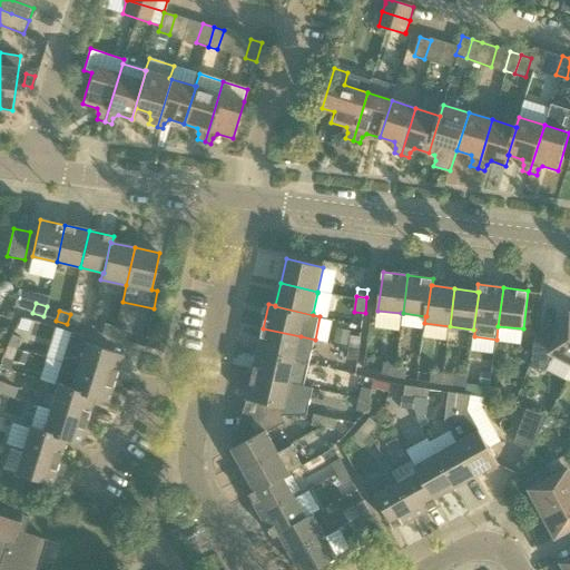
[(78,327),(81,317),(70,314),(67,324),(78,327)]
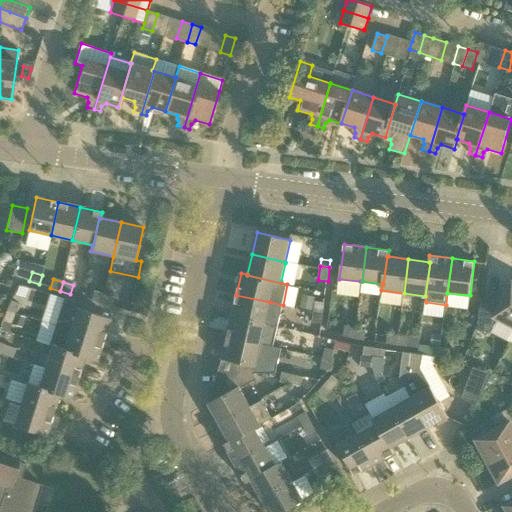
[(508,342),(510,340),(511,335),(511,284),(500,308),(481,306),(482,300),(481,299),(477,330),(491,332),(508,342)]
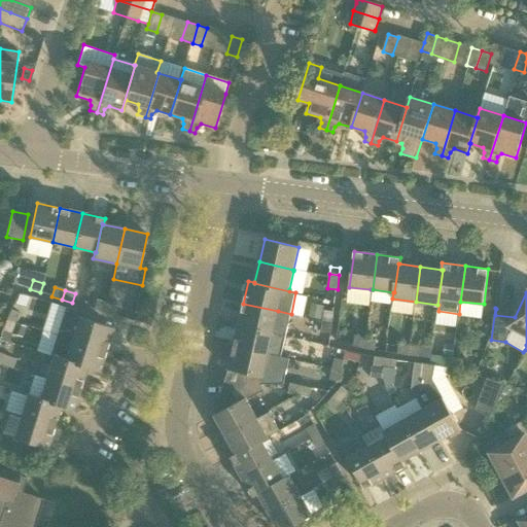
[(104,313),(107,304),(97,301),(94,309),(104,313)]
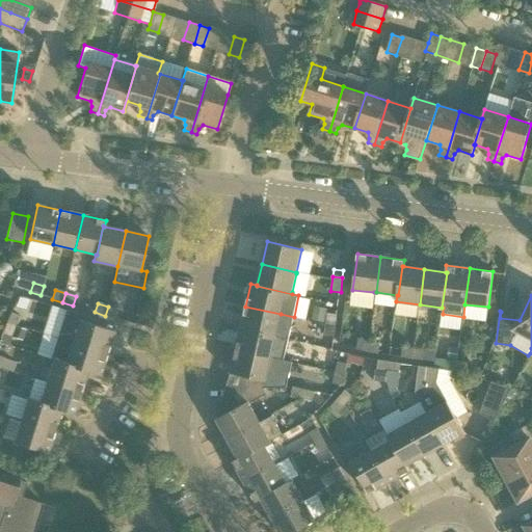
[(105,316),(115,319),(118,310),(108,307),(105,316)]
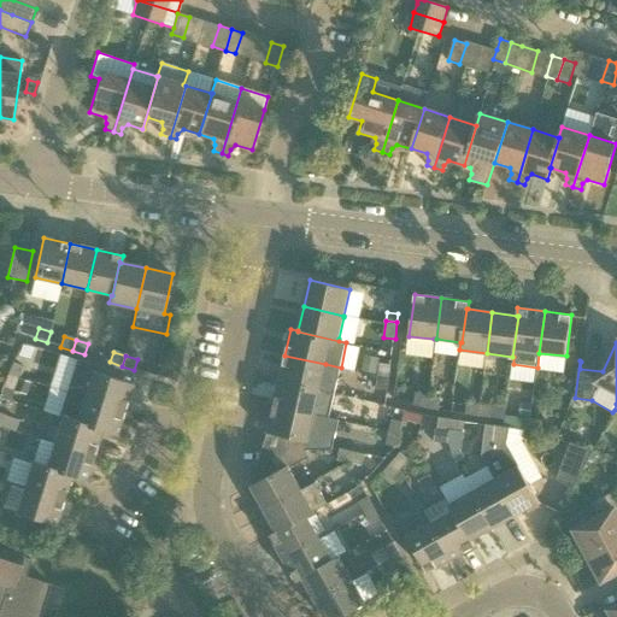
[(319,389),(325,364),(285,356),(280,381),(319,389)]
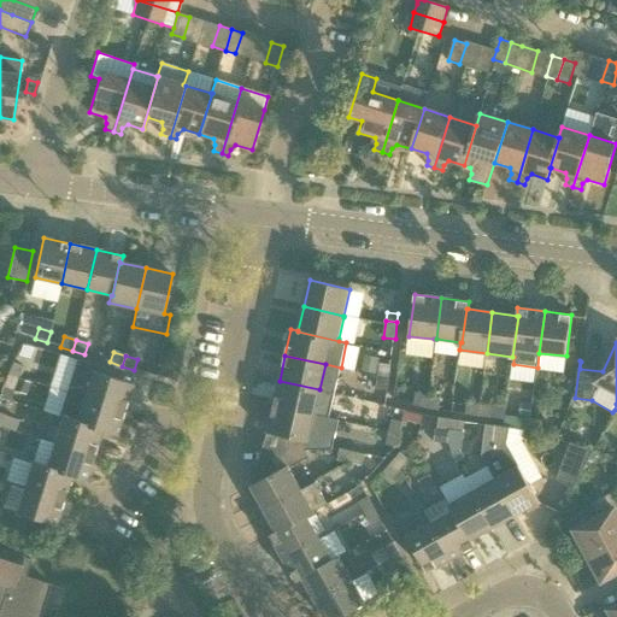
[(131,383),(94,372),(97,365),(76,359),(66,392),(84,398),(124,411),(131,383)]
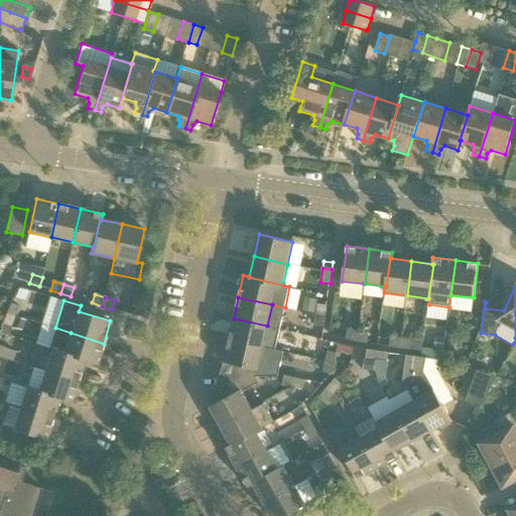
[(7,313),(15,316),(19,306),(10,303),(7,313)]
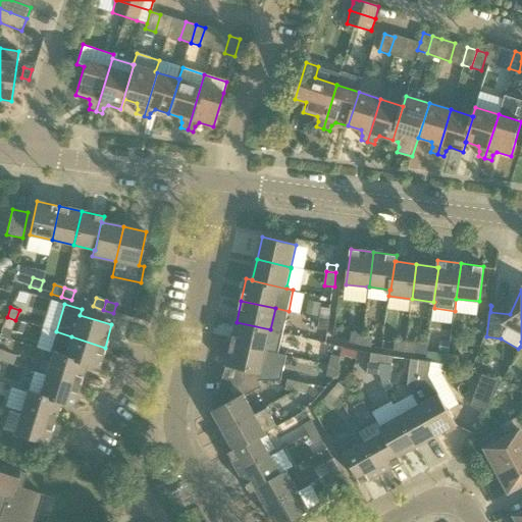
[(329,319),(331,309),(321,308),(320,318),(329,319)]
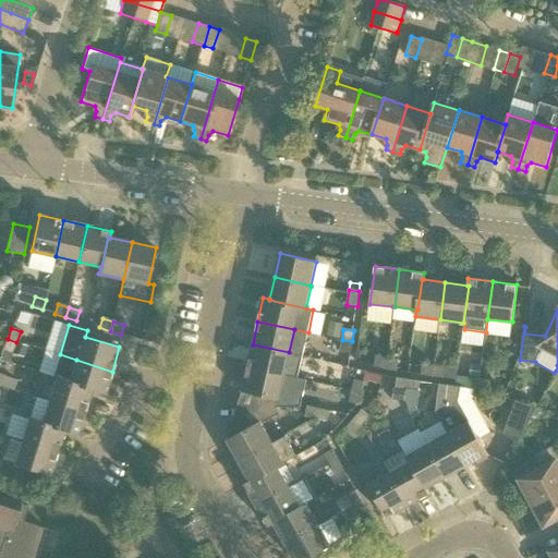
[(0,360),(9,363),(16,342),(8,339),(0,355),(0,360)]
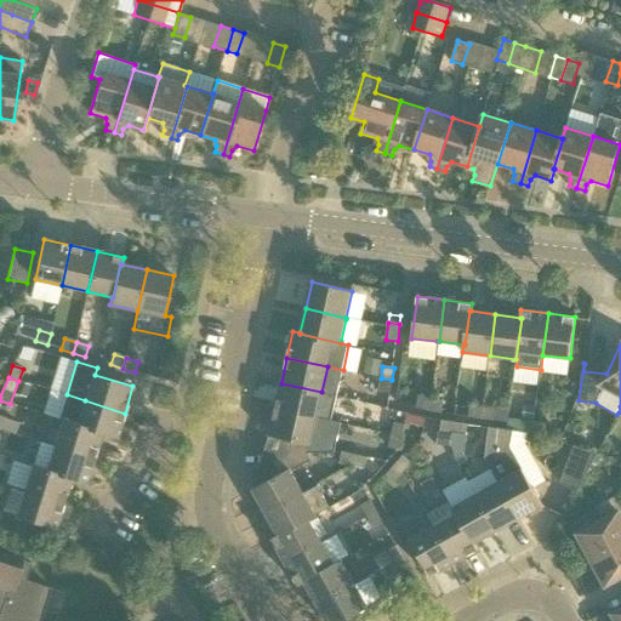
[(391,393),(392,380),(381,379),(380,392),(391,393)]
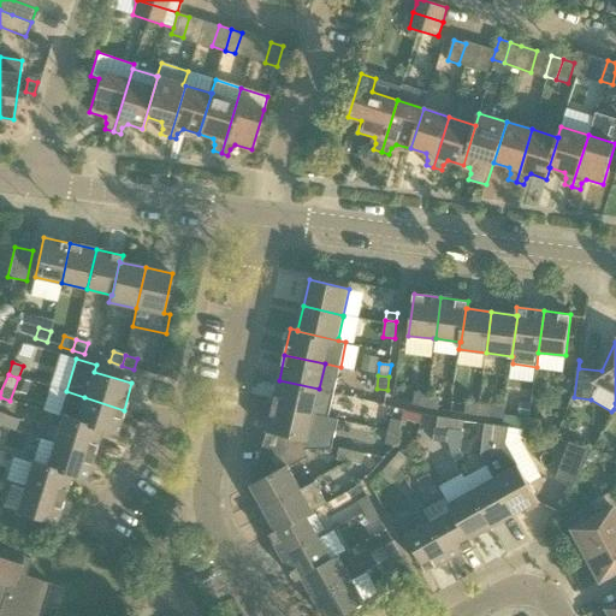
[(313,415),(319,389),(279,380),(273,406),(313,415)]
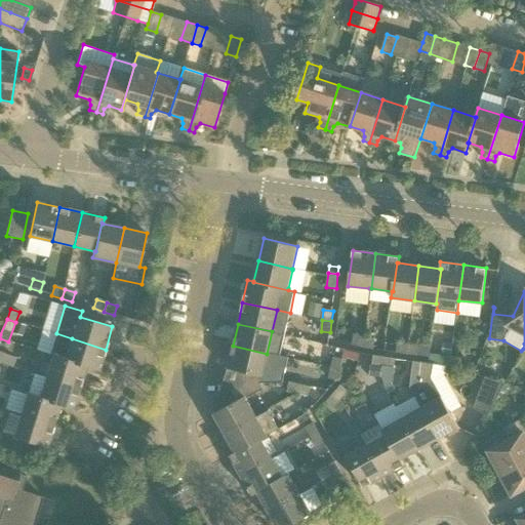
[(106,350),(72,338),(56,333),(50,355),(52,355),(52,357),(65,361),(65,360),(98,370),(106,350)]
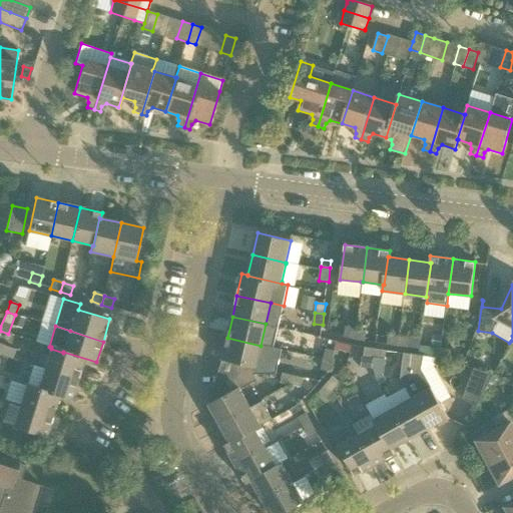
[(354,339),(357,330),(347,327),(344,337),(354,339)]
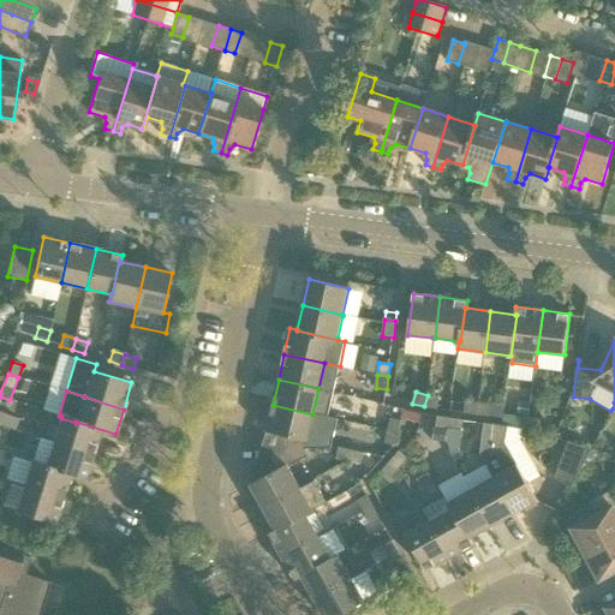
[(437,410),(440,398),(428,395),(424,406),(437,410)]
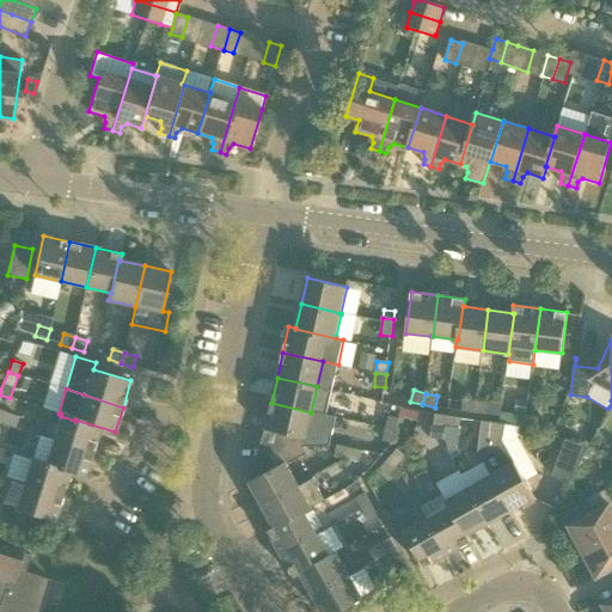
[(475,412),(476,401),(464,399),(461,411),(475,412)]
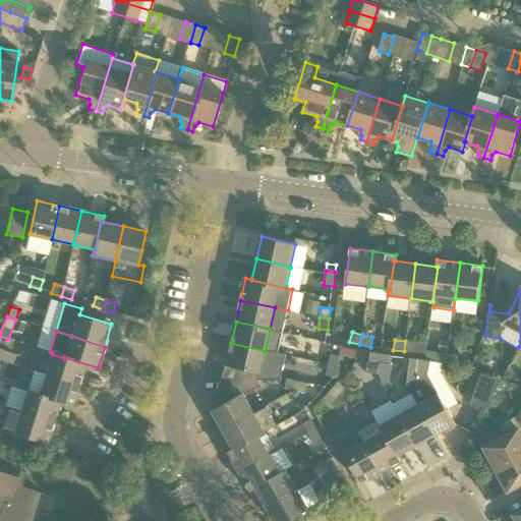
[(414,353),(416,343),(405,341),(404,351),(414,353)]
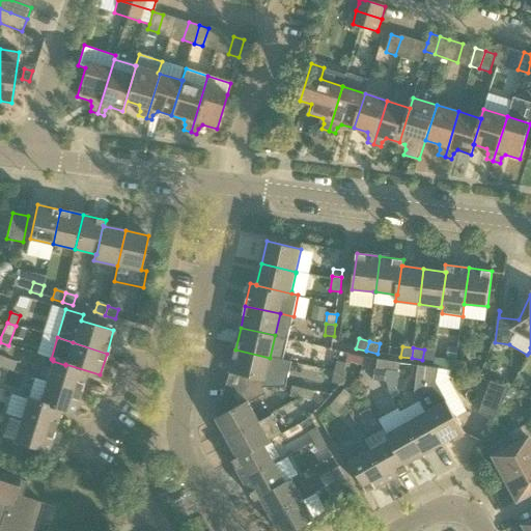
[(266,381),(270,358),(235,350),(230,372),(243,375),(240,388),(258,392),(263,389),(263,388),(264,381),(266,381)]
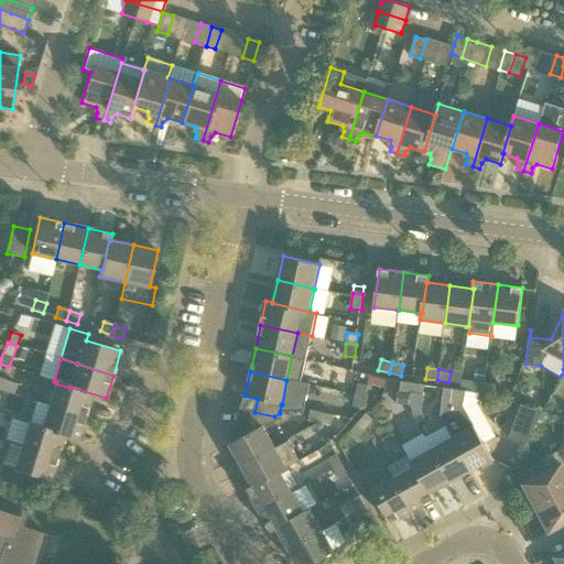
[(485,382),(484,382),(475,381),(462,379),(461,389),(473,391),(473,392),(483,393),(485,382)]
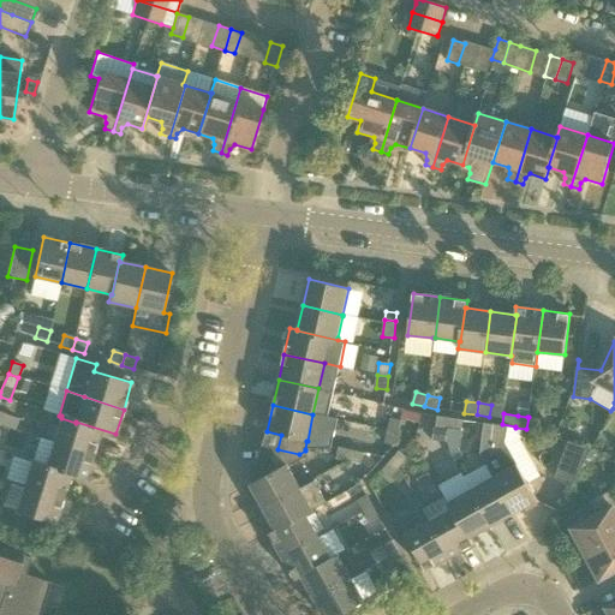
[(449,429),(451,418),(437,417),(436,428),(449,429)]
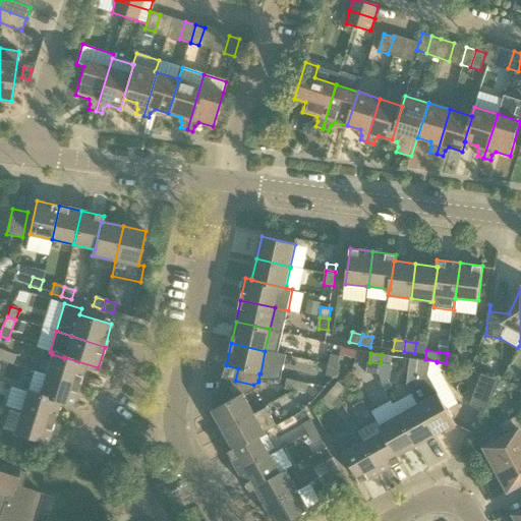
[(448,353),(446,363),(457,365),(459,355),(448,353)]
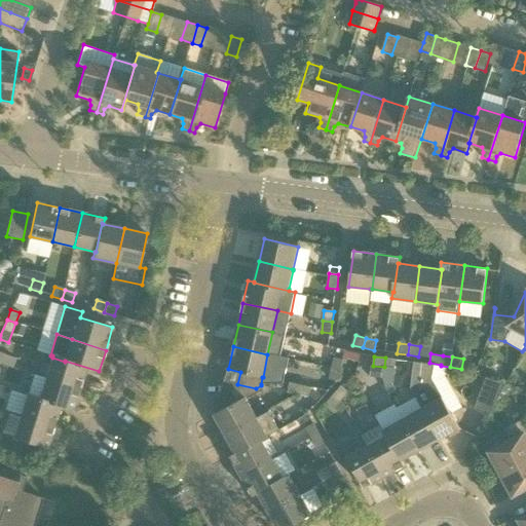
[(99,371),(65,361),(65,362),(52,358),(46,378),(79,388),(86,368),(99,372),(99,371)]
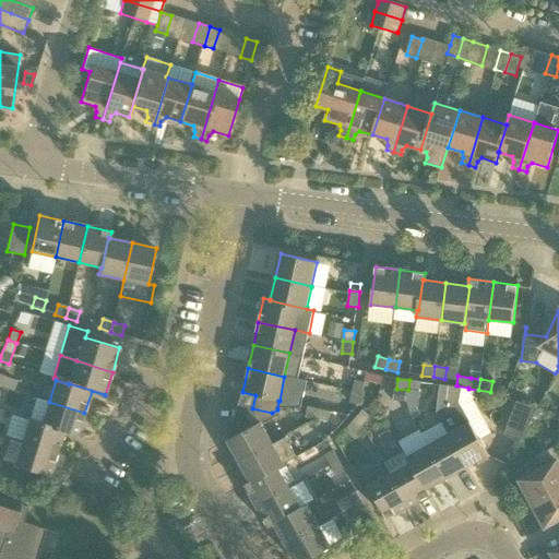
[(363,394),(365,382),(355,380),(353,392),(363,394)]
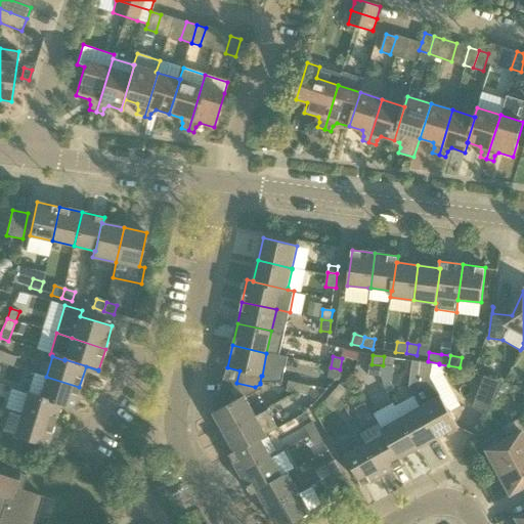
[(393,367),(394,357),(384,356),(383,365),(393,367)]
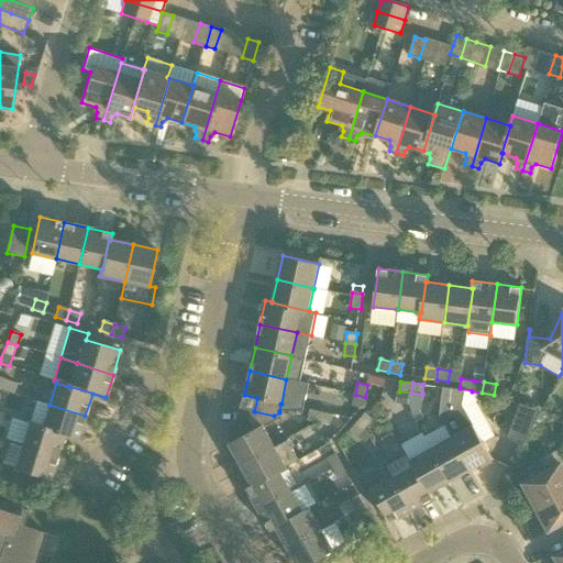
[(492,457),(465,409),(463,405),(465,390),(443,387),(440,416),(444,426),(471,470),(492,457)]
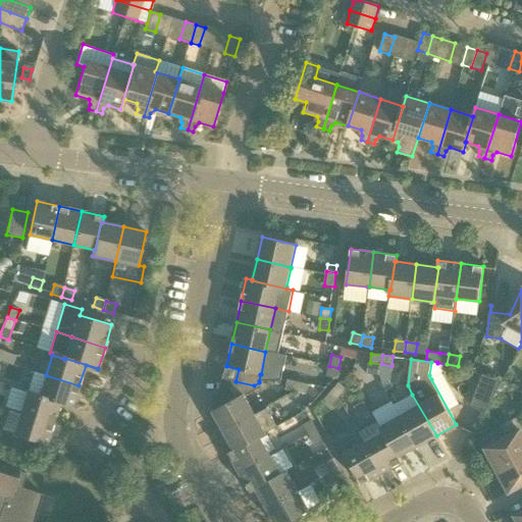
[(336,378),(338,368),(329,366),(326,376),(336,378)]
